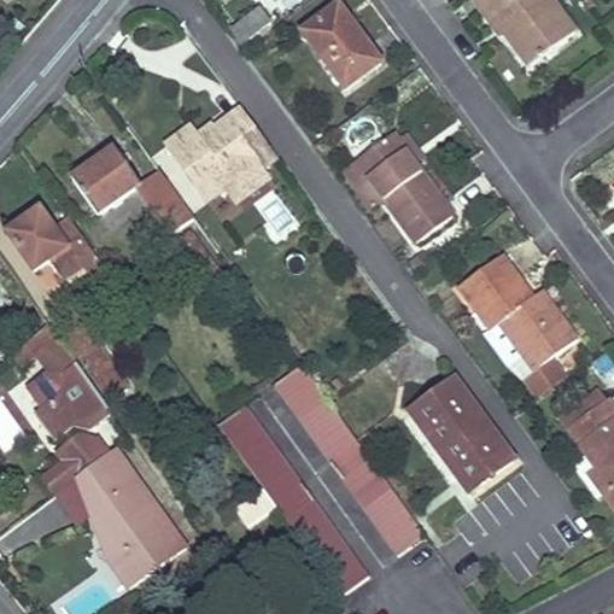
[(572,33),(547,0),(472,0),(479,9),(485,5),(502,29),(501,30),(502,31),(526,65),(572,33)]
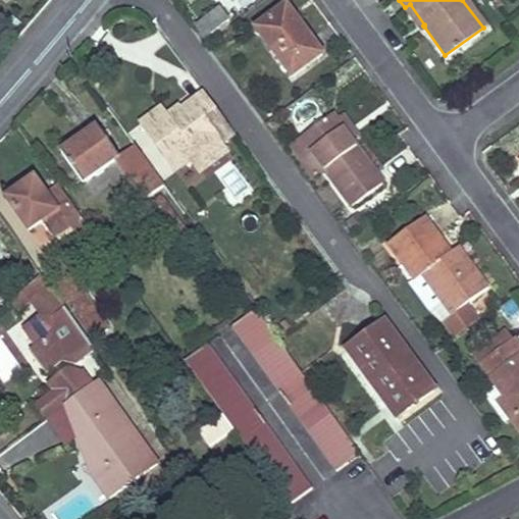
[(217,4),(193,23),(202,36),(227,17),(217,4)]
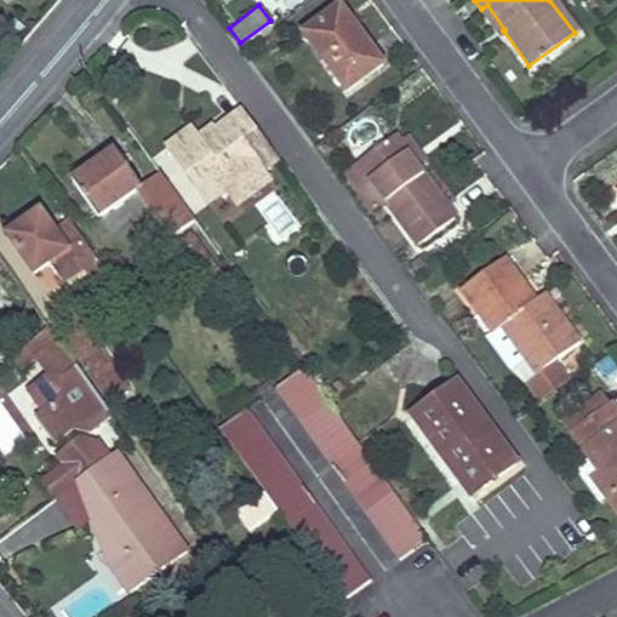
[(487,5),(481,9),(501,34),(504,32),(503,30),(504,29),(487,5)]
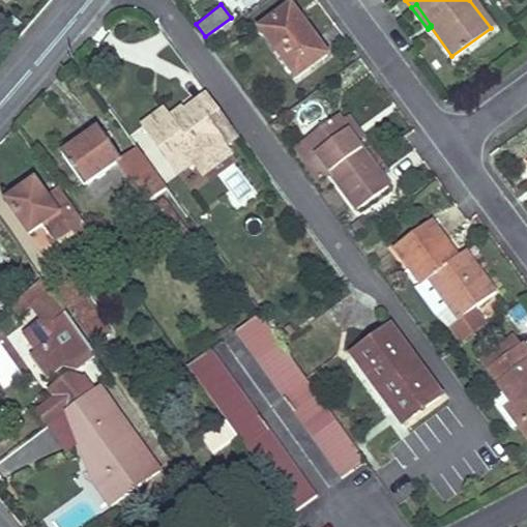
[(288,5),(259,27),(294,75),(324,53),(288,5)]
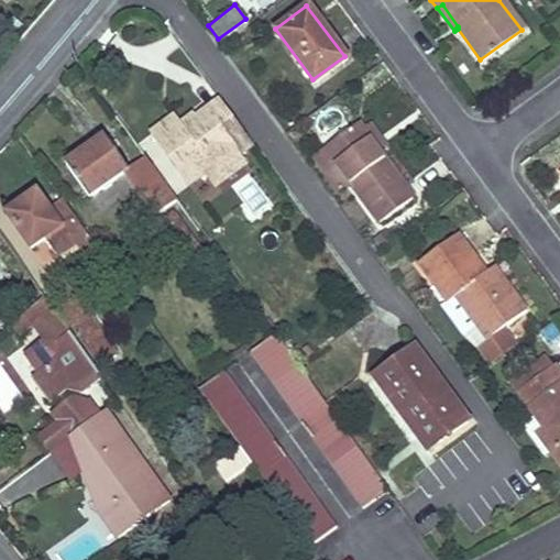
[(217,98),(194,114),(197,119),(221,102),(217,98)]
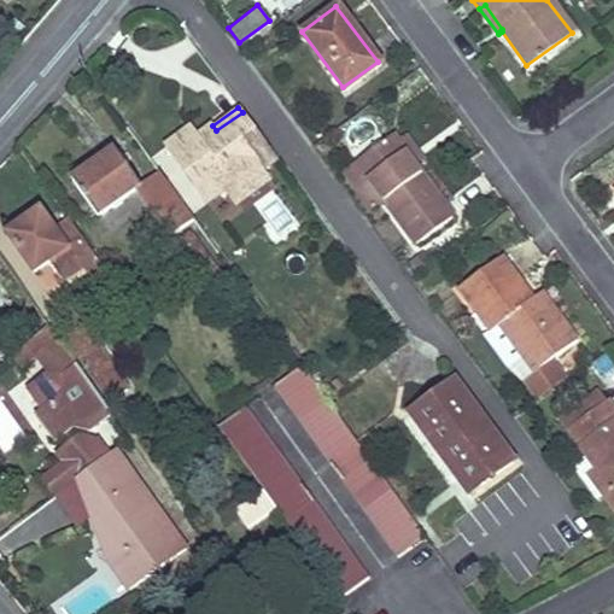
[(181,130),(162,144),(203,200),(224,183),(220,177),(233,168),(251,155),(259,167),(274,156),(243,112),(216,130),(212,126),(210,123),(196,133),(187,139),(181,130)]
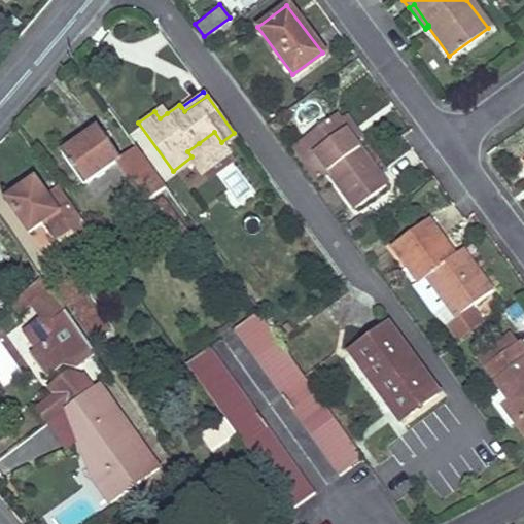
[(162,106),(154,111),(160,118),(167,113),(162,106)]
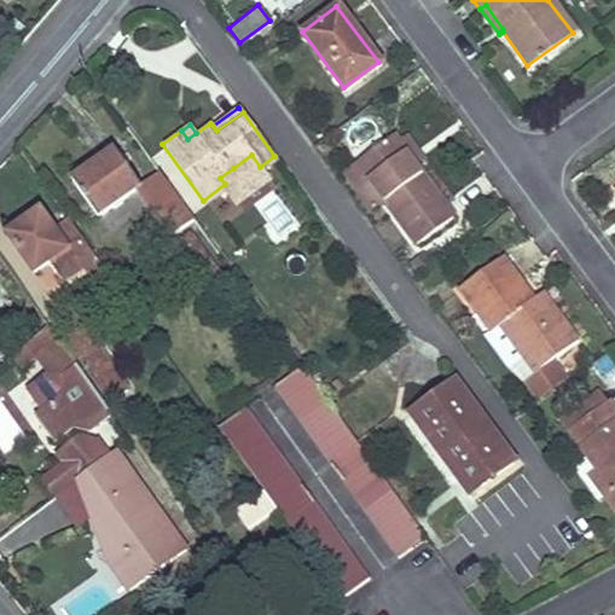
[(392,133),(354,161),(381,197),(413,243),(451,216),(413,164),(396,141),(392,133)]
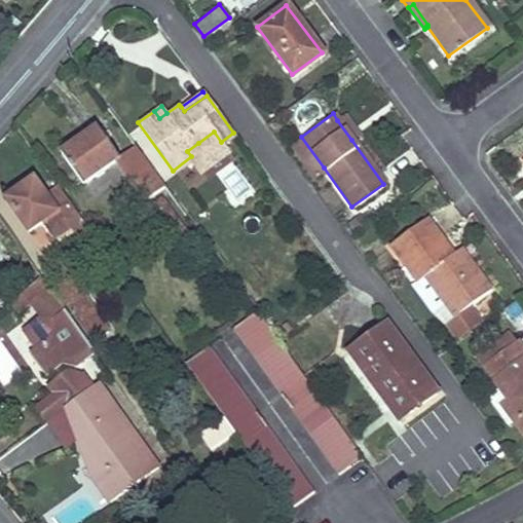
[(343,115),(337,120),(351,140),(358,135),(343,115)]
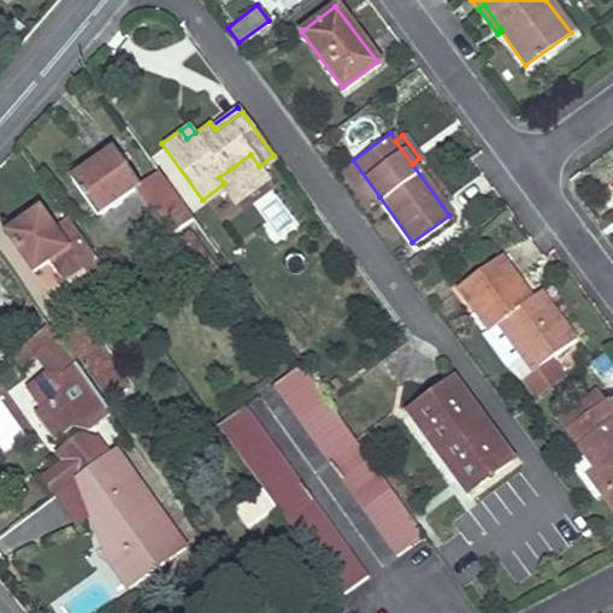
[(112,147),(69,178),(95,214),(137,184),(112,147)]
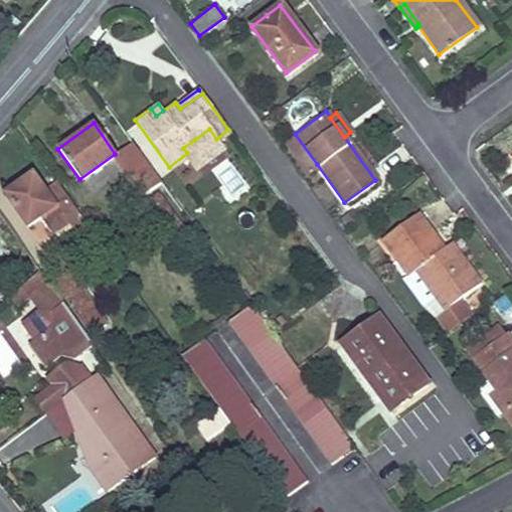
[(201,150),(216,139),(209,129),(194,140),(201,150)]
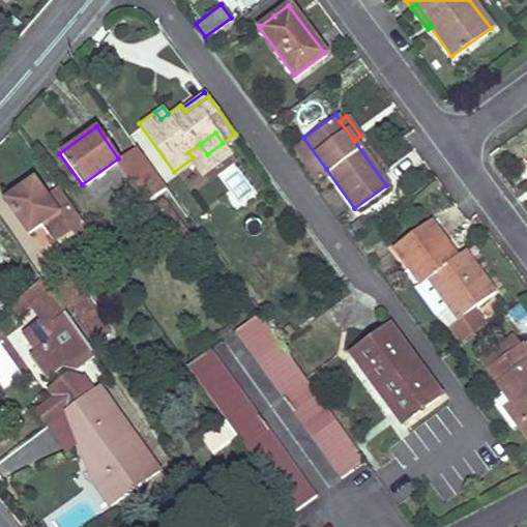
[(315,177),(326,169),(303,138),(292,146),(315,177)]
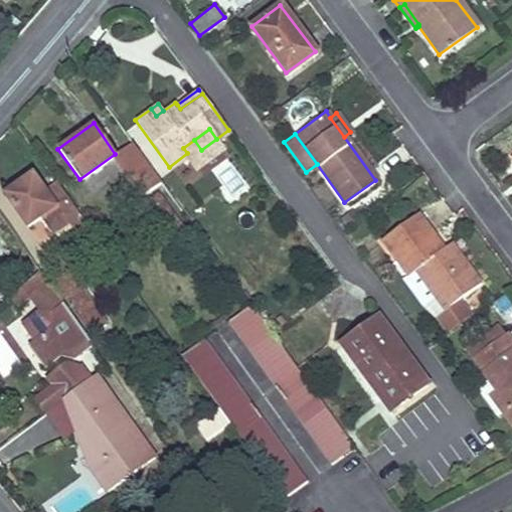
[(140,151),(116,161),(131,196),(155,185),(140,151)]
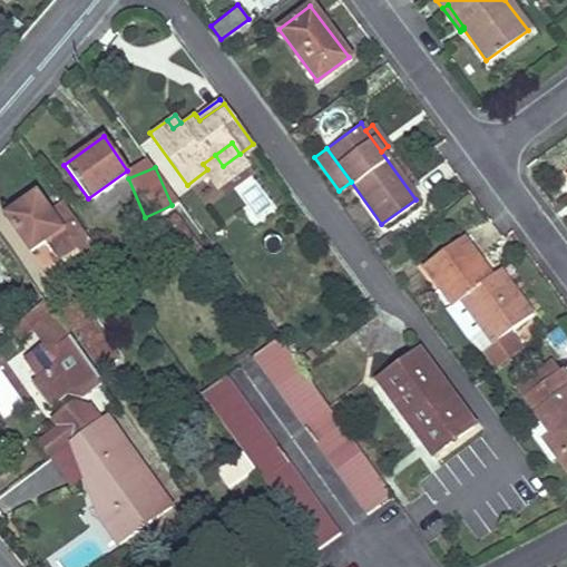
[(35,193),(20,203),(25,207),(38,198),(35,193)]
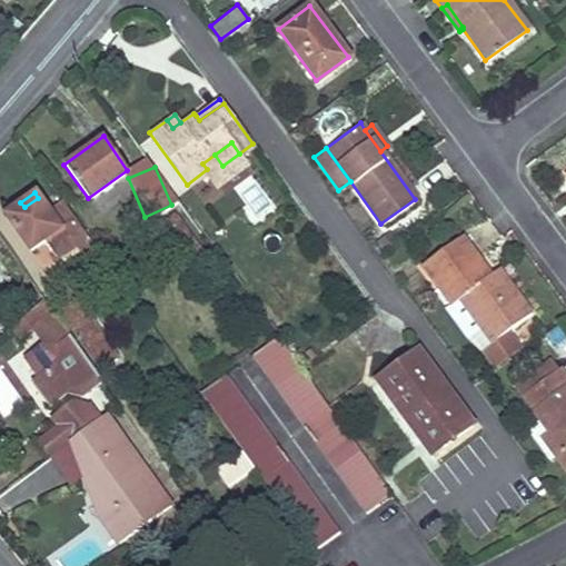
[(20,202),(3,214),(29,249),(42,240),(55,257),(86,236),(62,202),(48,212),(38,198),(25,207),(20,202)]
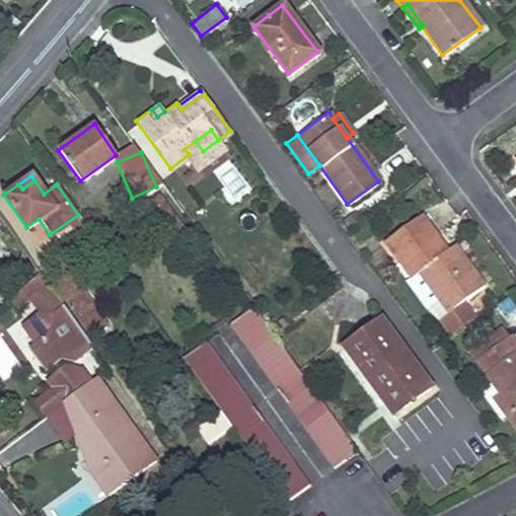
[(157,193),(147,200),(174,238),(186,230),(157,193)]
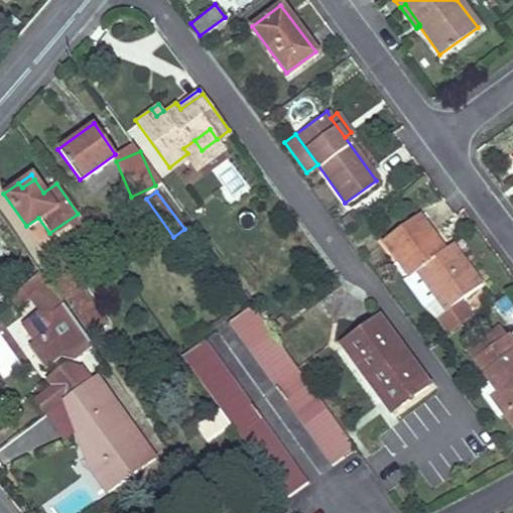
[(417,213),(381,239),(407,276),(415,270),(433,295),(444,309),(480,283),(450,243),(442,248),(437,252),(434,248),(439,244),(417,213)]
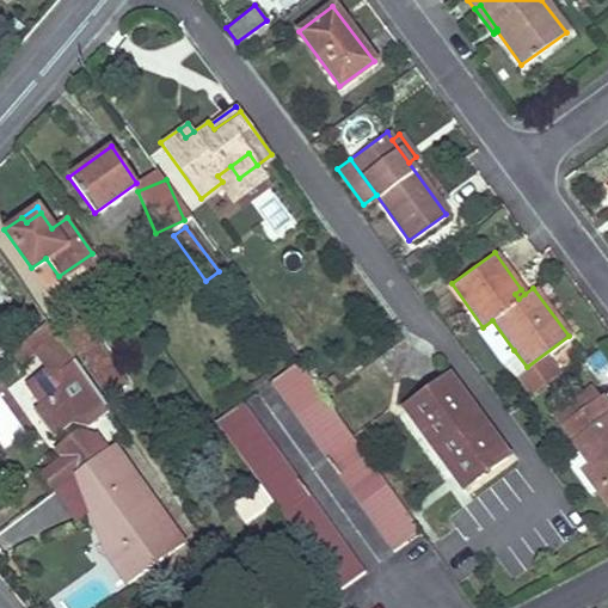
[(79,319),(60,333),(104,398),(124,384),(79,319)]
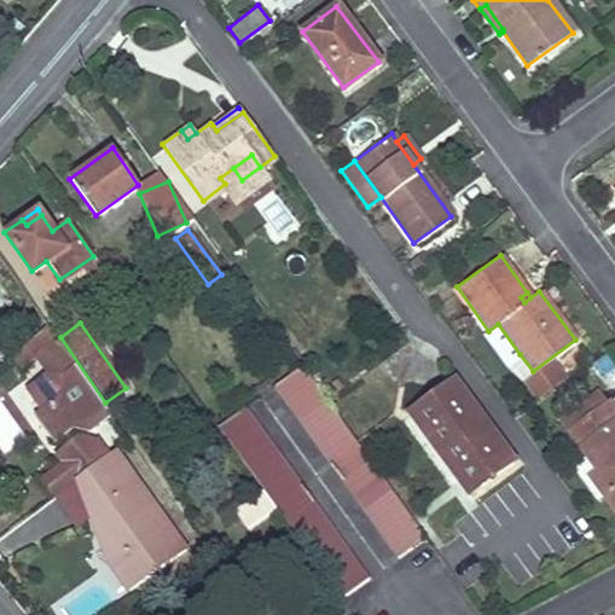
[(505,364),(520,354),(498,324),(488,331),(483,334),(505,364)]
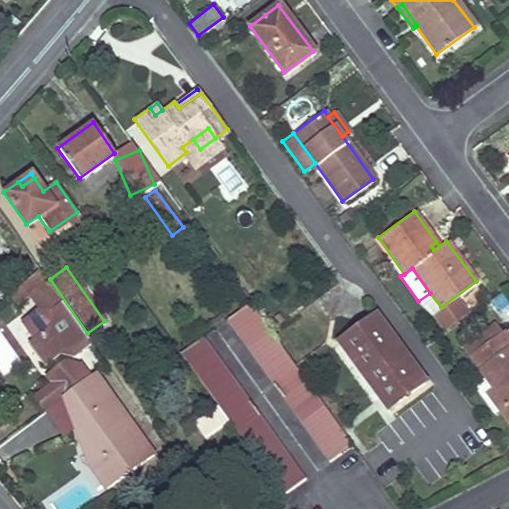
[(47,281),(29,293),(39,308),(22,320),(34,338),(29,342),(44,362),(58,353),(72,355),(90,342),(85,335),(47,281)]
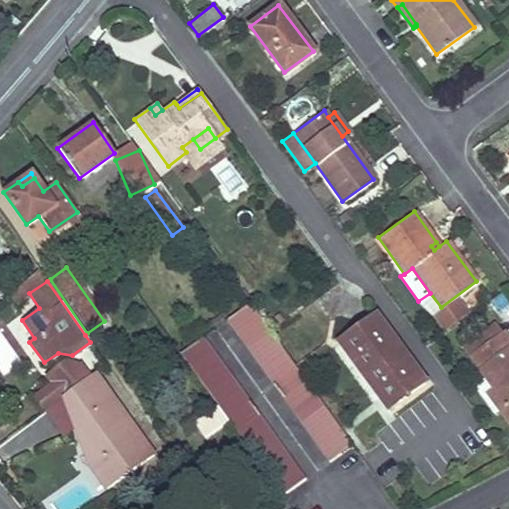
[(248,301),(225,318),(327,460),(350,443),(268,330),(248,301)]
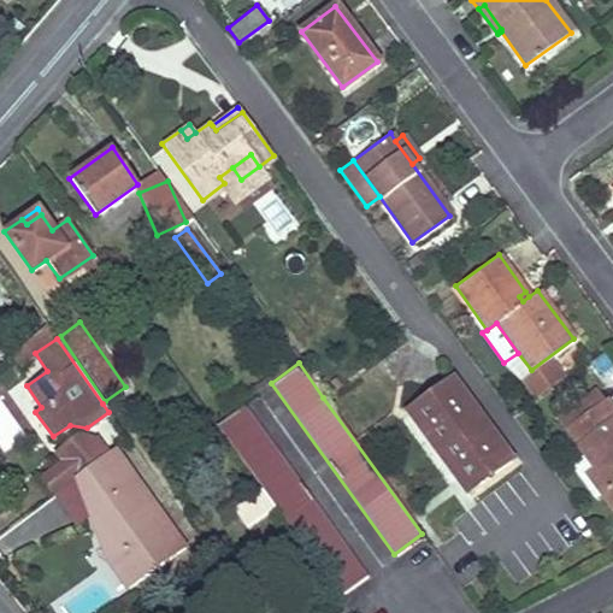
[(451,378),(407,410),(449,469),(460,460),(477,482),(510,458),(451,378)]
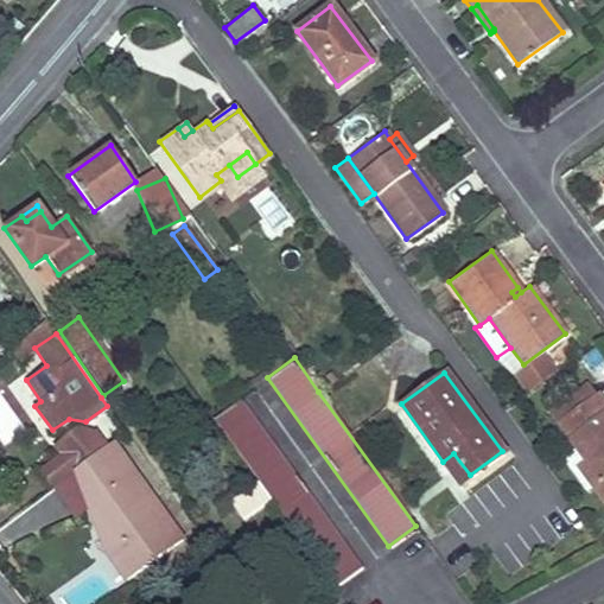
[(584,385),(548,411),(585,461),(601,481),(592,485),(603,502),(603,405),(597,395),(593,396),(584,385)]
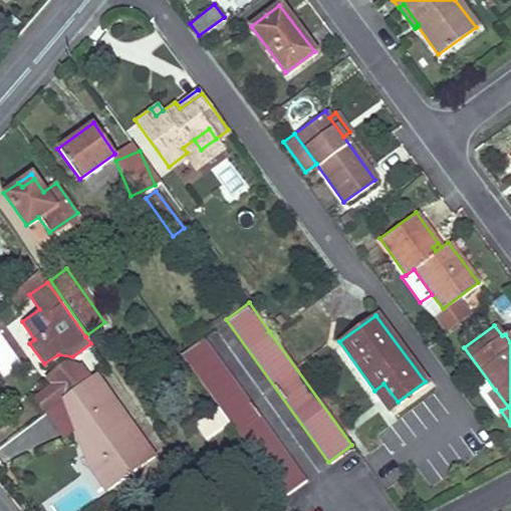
[(202,336),(179,353),(281,495),(304,479),(202,336)]
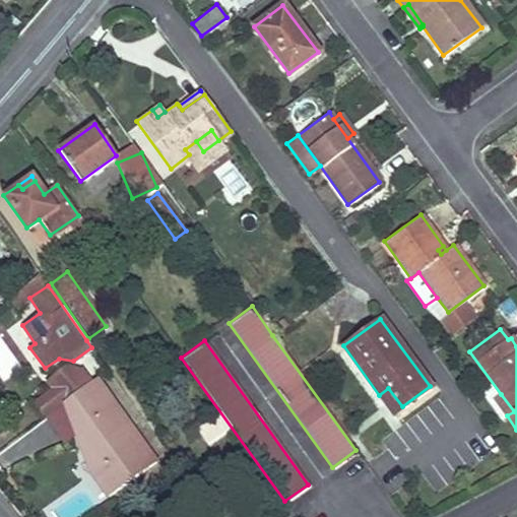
[(155,460),(95,381),(91,384),(66,402),(64,403),(79,426),(83,430),(76,435),(101,467),(89,475),(107,498),(155,460)]
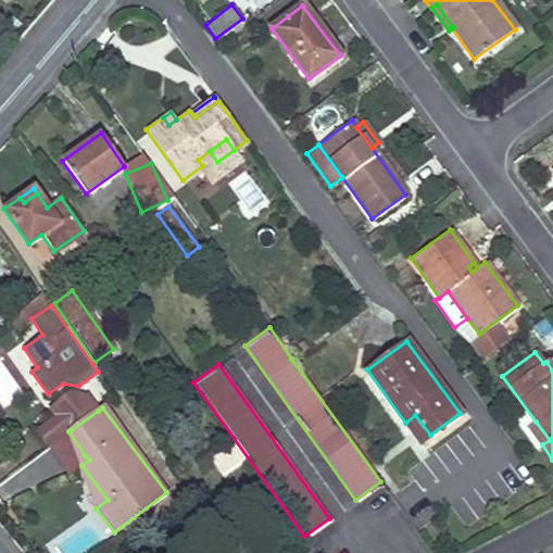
[(58,415),(36,430),(48,447),(68,431),(71,430),(58,415)]
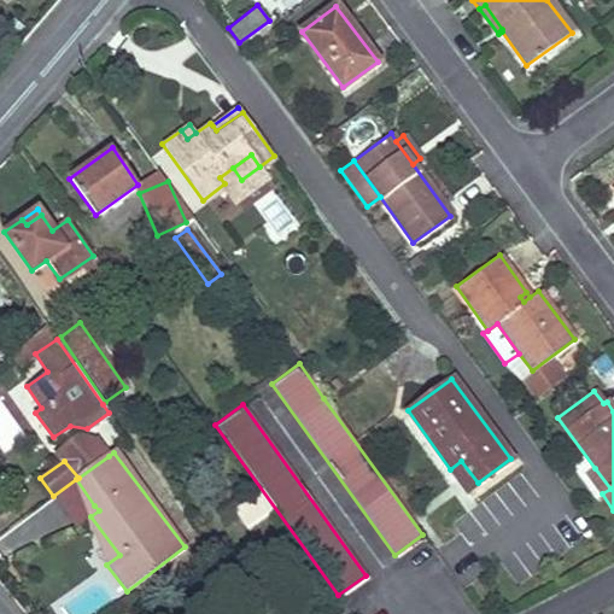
[(466,491),(478,483),(461,461),(450,469),(466,491)]
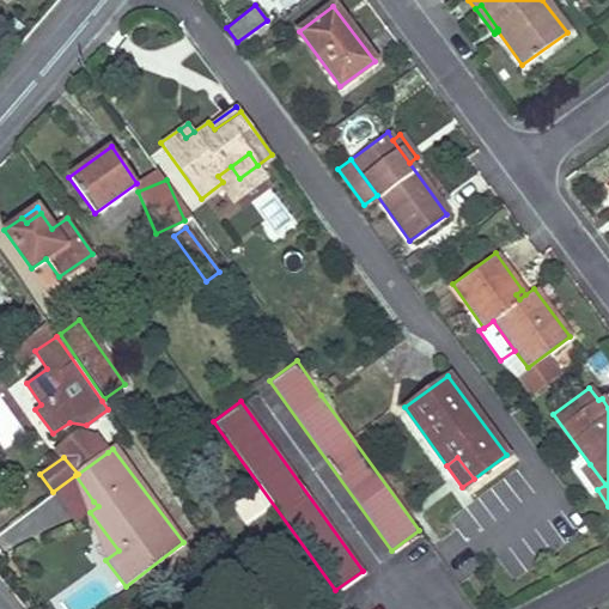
[(583,470),(597,489),(606,485),(590,464),(583,470)]
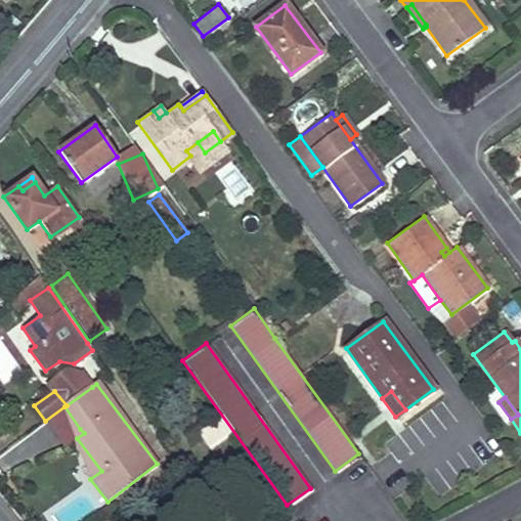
[(80,429),(64,406),(77,438),(84,433),(80,429)]
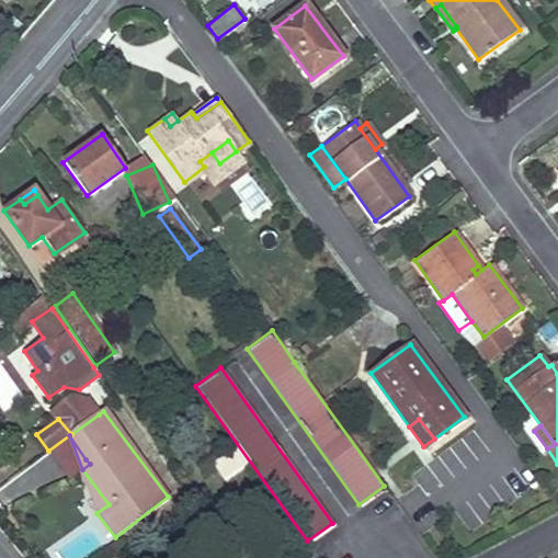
[(109,504),(82,469),(97,513),(109,504)]
